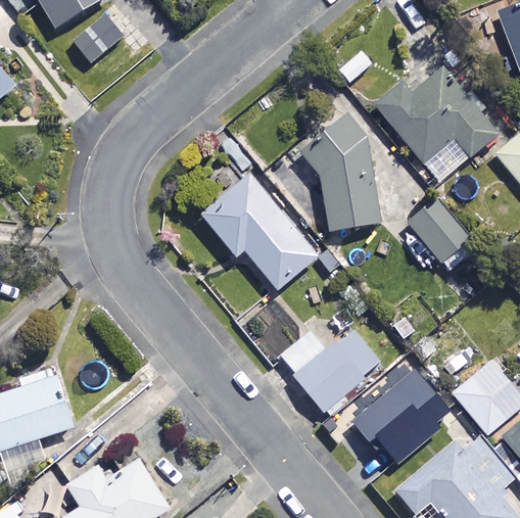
[(39,0),(55,27),(101,0),(39,0)]
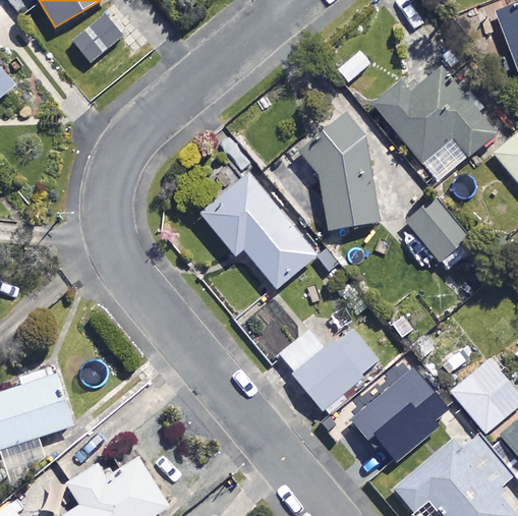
[(517,4),(496,13),(517,70),(517,4)]
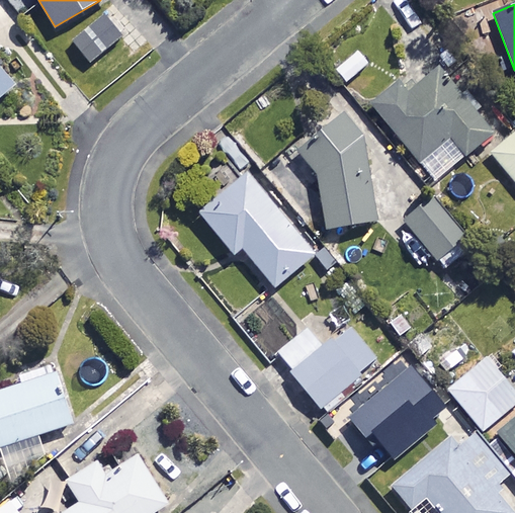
[(123,34),(105,11),(71,37),(90,62),(123,34)]
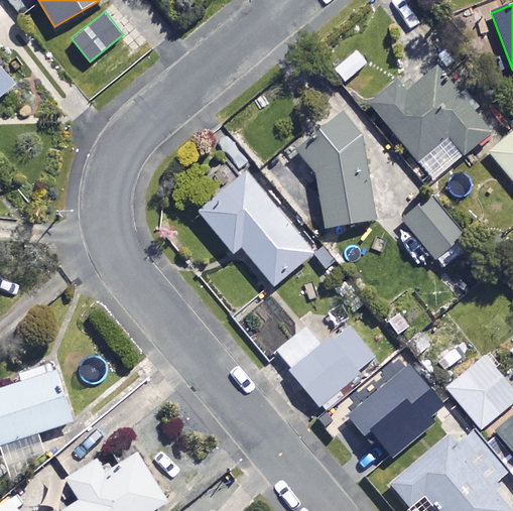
[(344,84),(365,65),(354,51),(332,70),(344,84)]
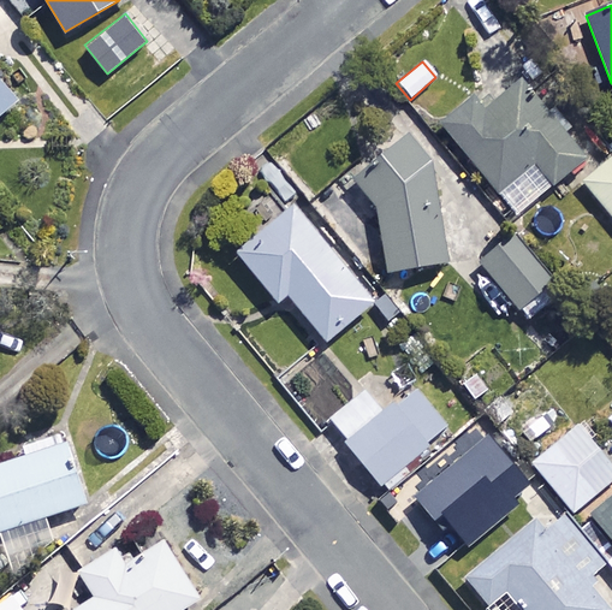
[(584,158),(521,81),(486,111),(473,96),(441,123),(498,191),(535,161),(553,184),(584,158)]
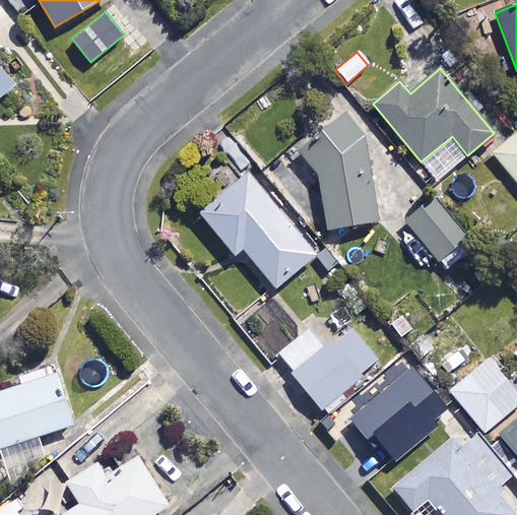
[(0,99),(14,87),(0,69),(0,99)]
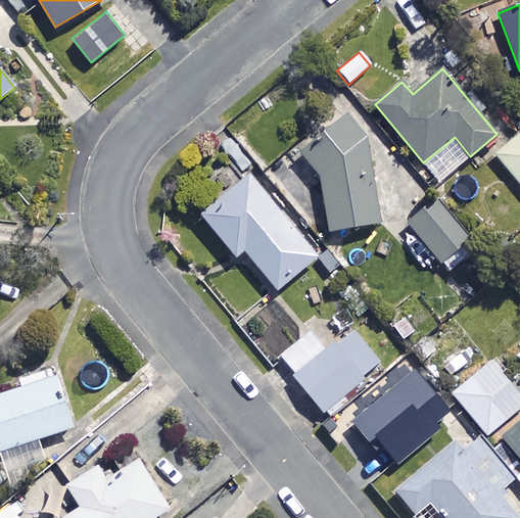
[(365,137),(347,115),(305,149),(320,176),(329,231),(377,223),(365,137)]
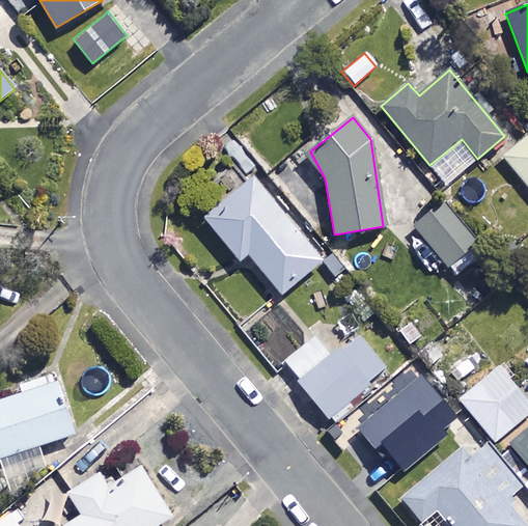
[(527,130),(501,155),(527,184),(527,130)]
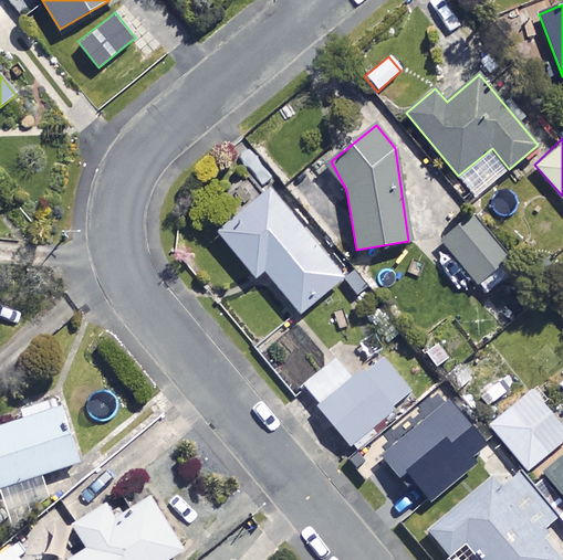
[(343,278),(272,189),(218,231),(256,277),(266,270),(299,313),(343,278)]
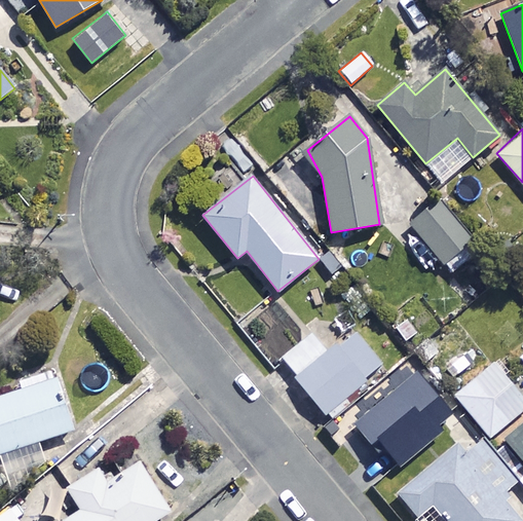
[(479,249),(440,201),(412,224),(451,271),(479,249)]
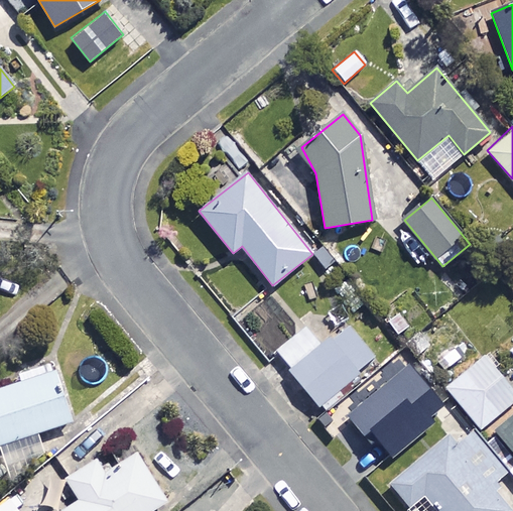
[(429,313),(406,285),(377,307),(400,337),(429,313)]
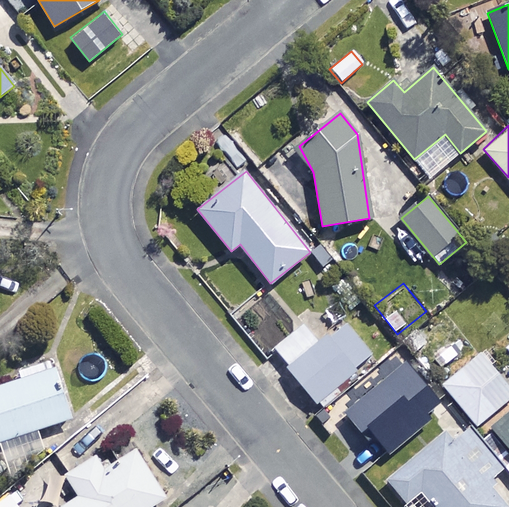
[(373,354),(344,320),(288,366),(317,401),(373,354)]
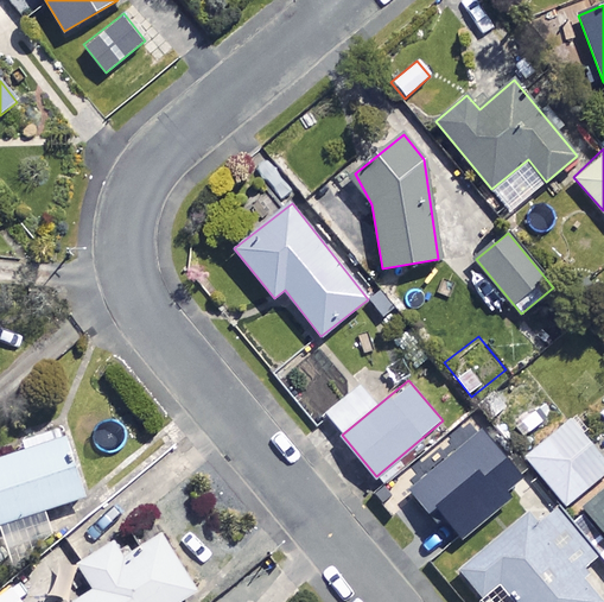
[(603,399),(596,397),(586,419),(603,426),(603,399)]
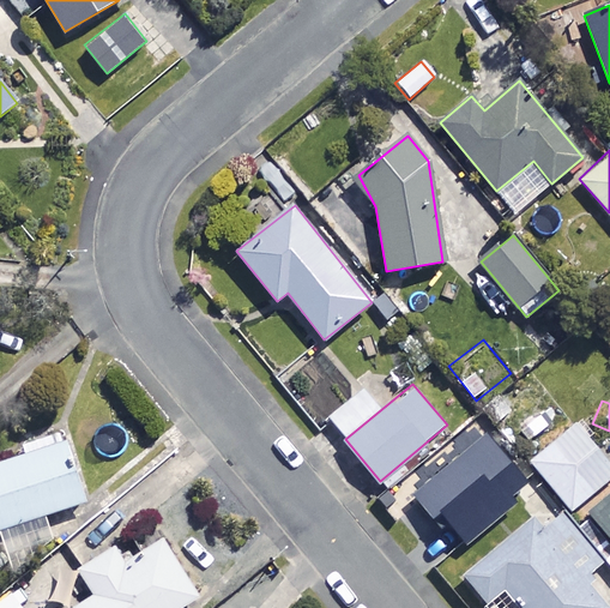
[(609,474),(609,461),(577,421),(530,459),(569,507),(609,474)]
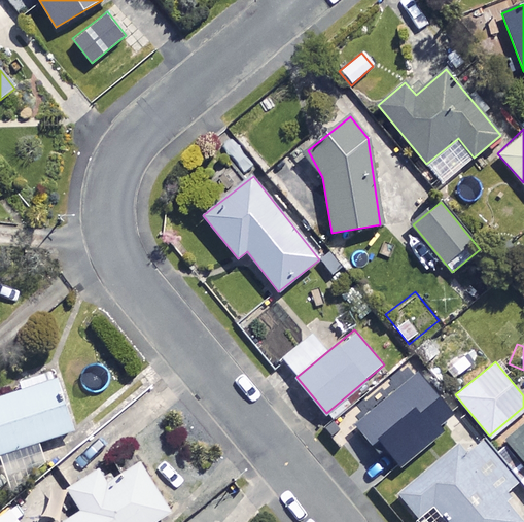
[(453,414),(408,364),(389,382),(396,390),(356,426),(395,467),(453,414)]
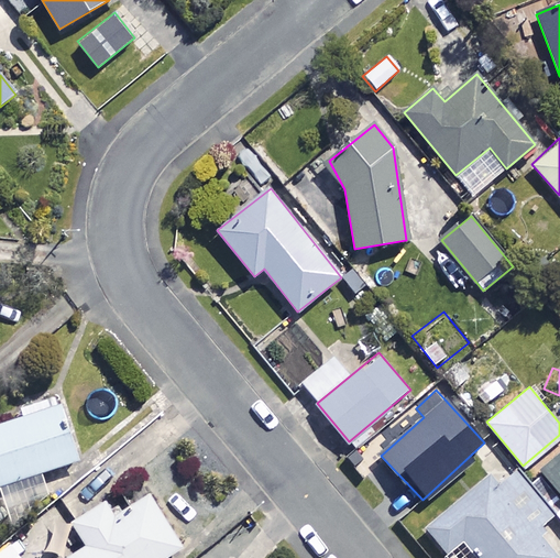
[(0,484),(79,458),(62,404),(0,423),(0,484)]
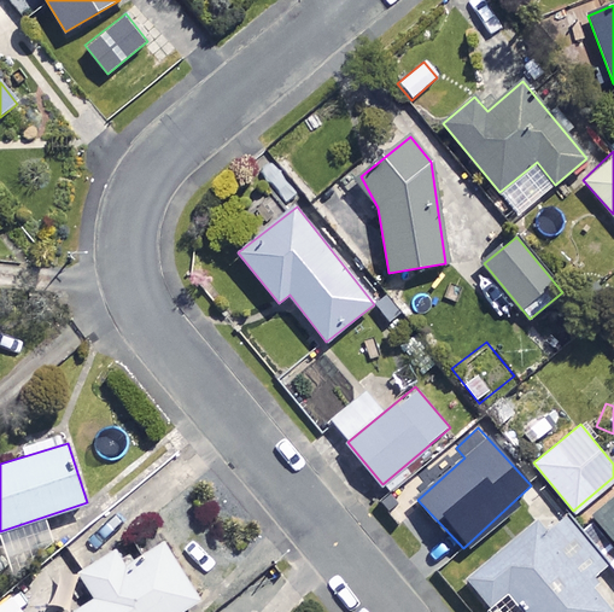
[(613,496),(594,513),(613,538),(613,496)]
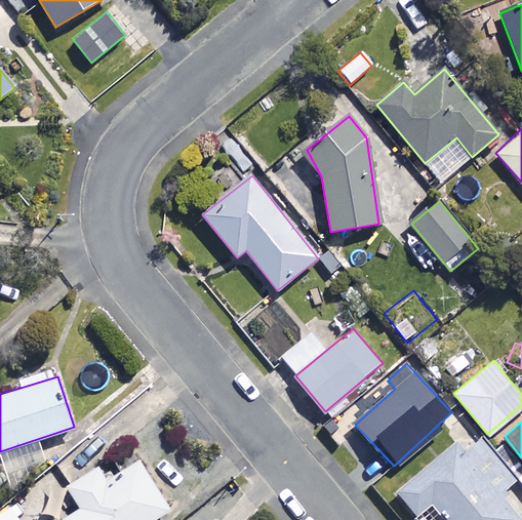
[(520,519),(458,441),(394,491),(415,519),(520,519)]
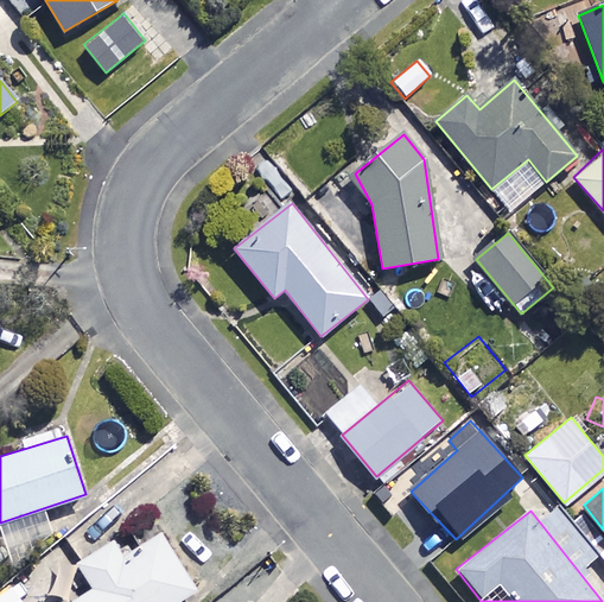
[(173,601),(195,589),(159,533),(125,556),(114,539),(78,562),(95,588),(72,601),(173,601)]
